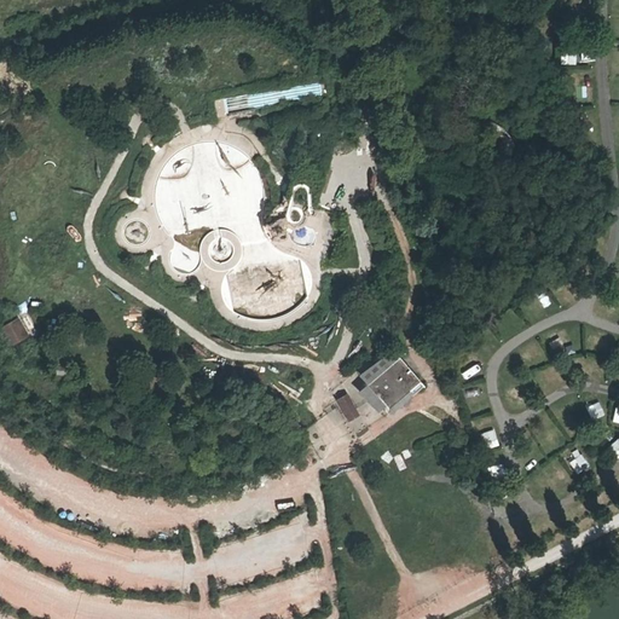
[(583,62),(583,47),(566,47),(566,61),(583,62)]
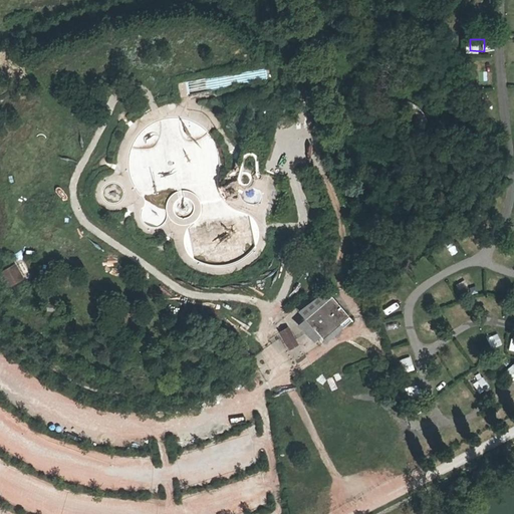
[(477,72),(490,71),(490,58),(476,58),(477,72)]
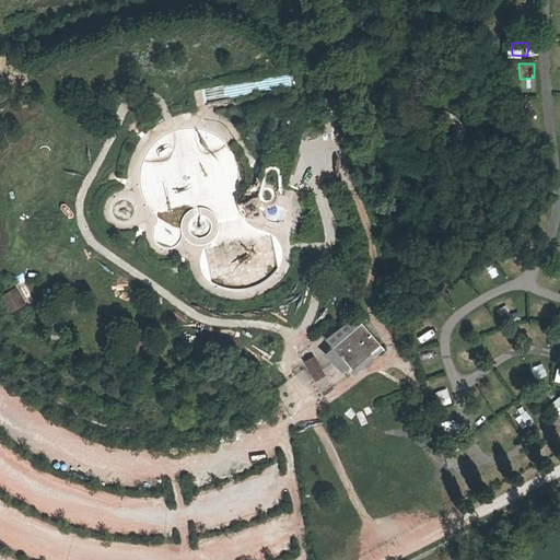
[(289,173),(293,174),(300,155),(295,153),(289,173)]
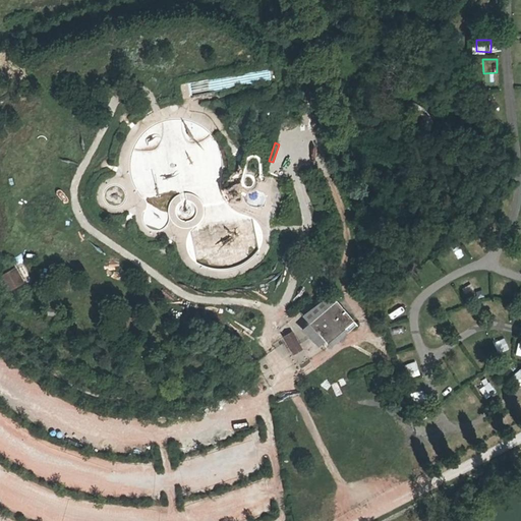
[(448,252),(454,264),(465,256),(458,246),(448,252)]
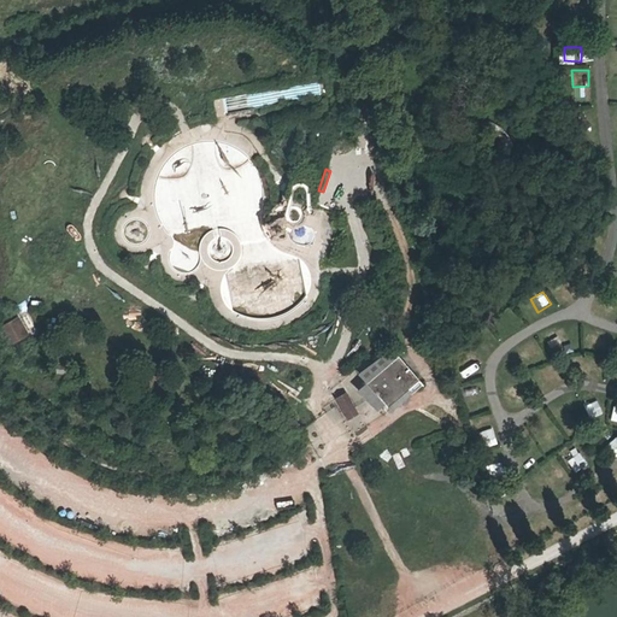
[(27,334),(17,317),(0,328),(10,344),(27,334)]
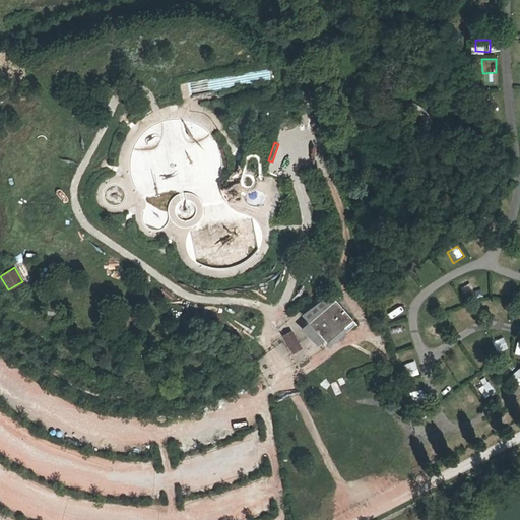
[(477,291),(473,282),(463,286),(467,297),(477,291)]
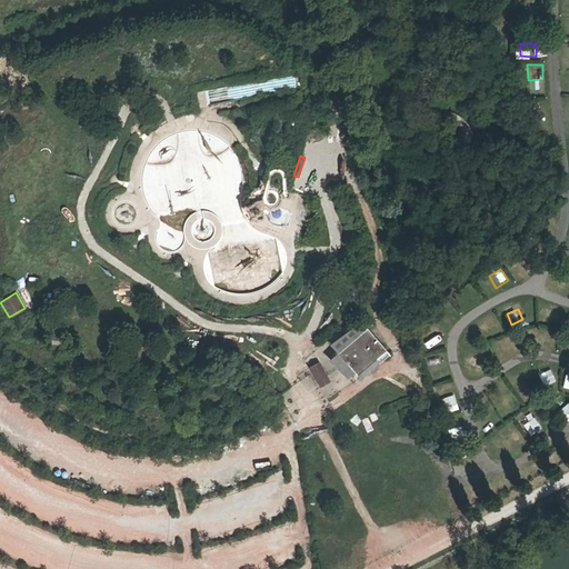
[(361,326),(331,348),(336,355),(366,329),(361,326)]
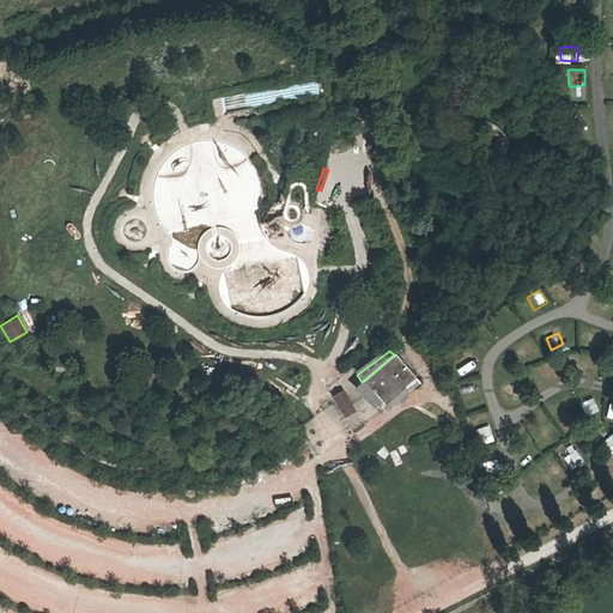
[(362,382),(375,398),(408,371),(394,354),(362,382)]
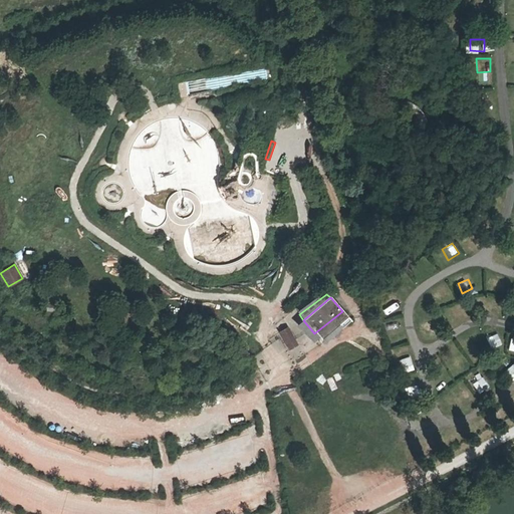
[(389,314),(400,311),(397,299),(386,302),(389,314)]
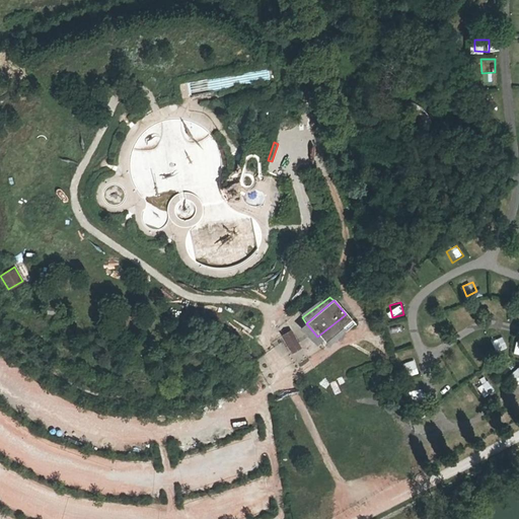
[(335,334),(341,328),(345,332),(354,325),(346,314),(317,337),(321,341),(322,342),(334,331),(335,334)]
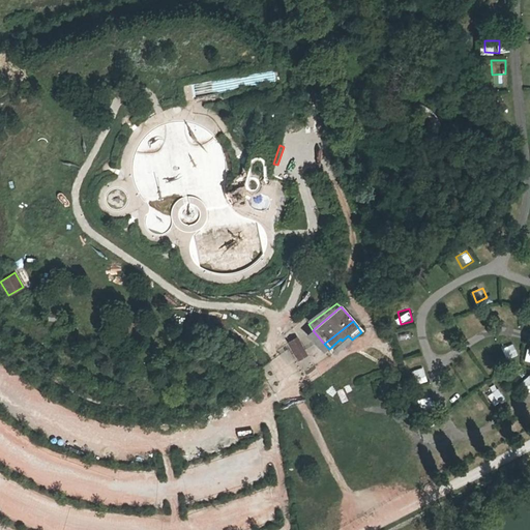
[(447,342),(452,333),(446,329),(441,339),(447,342)]
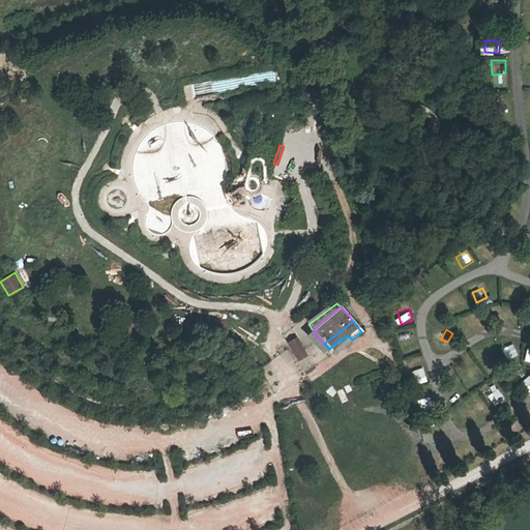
[(324,344),(313,330),(307,335),(320,347),(324,344)]
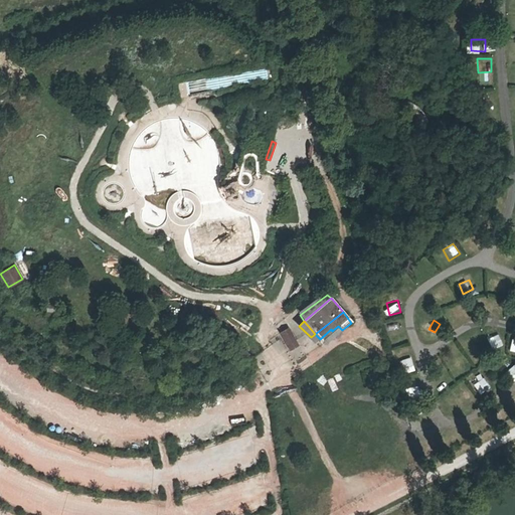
[(390,328),(392,341),(406,339),(405,326),(390,328)]
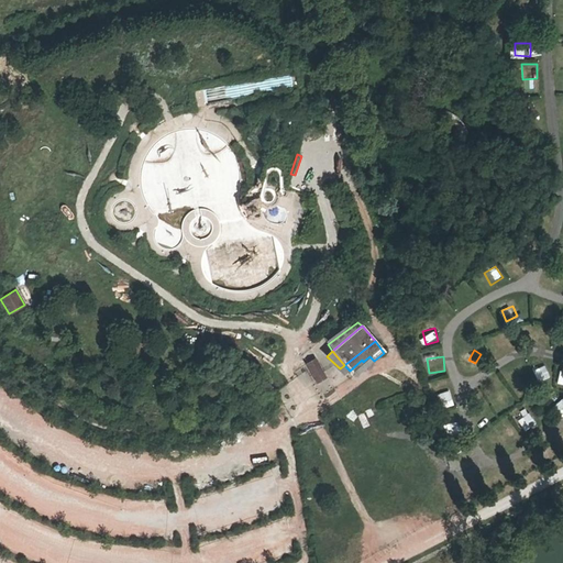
[(317,364),(309,368),(317,383),(324,378),(317,364)]
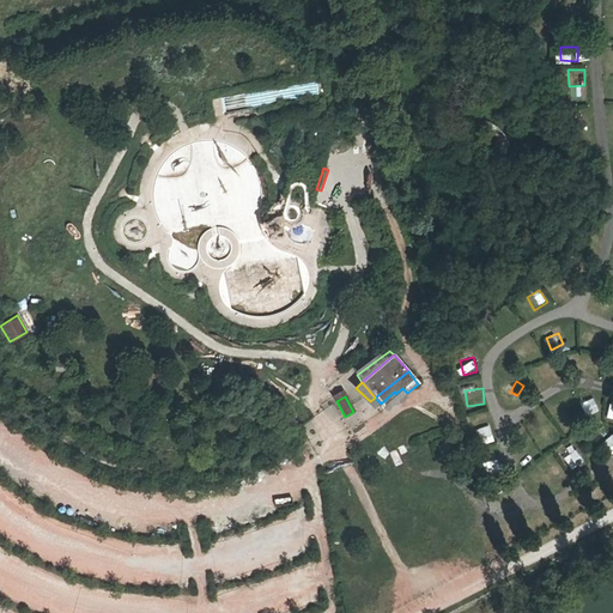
[(540,430),(546,441),(558,435),(552,423),(540,430)]
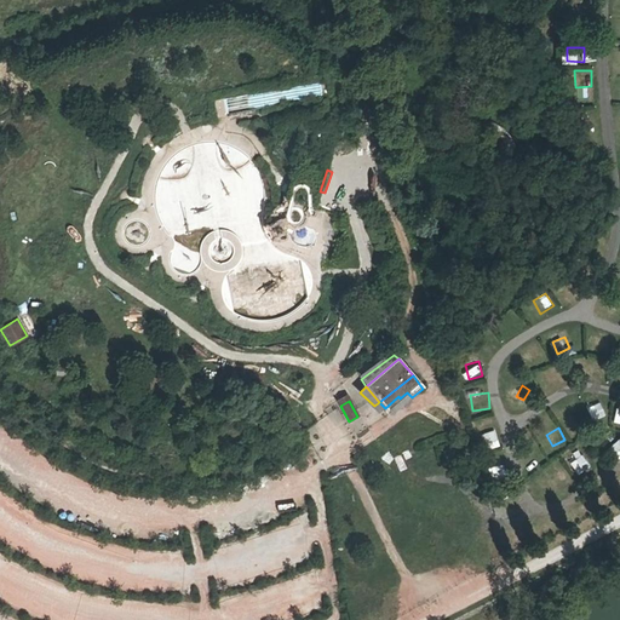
[(489,477),(504,476),(501,464),(488,465),(489,477)]
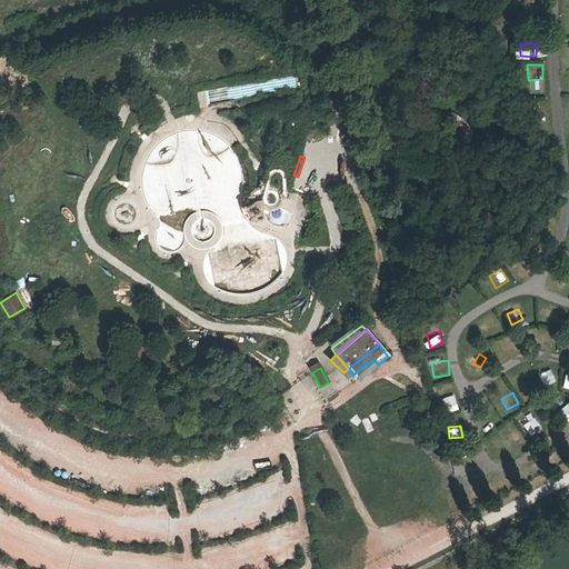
[(500,432),(505,446),(517,441),(512,429),(500,432)]
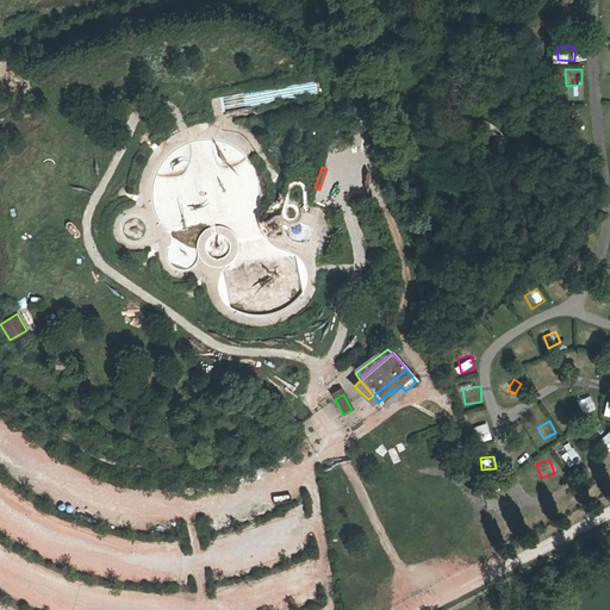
[(536,509),(524,515),(530,528),(543,522),(536,509)]
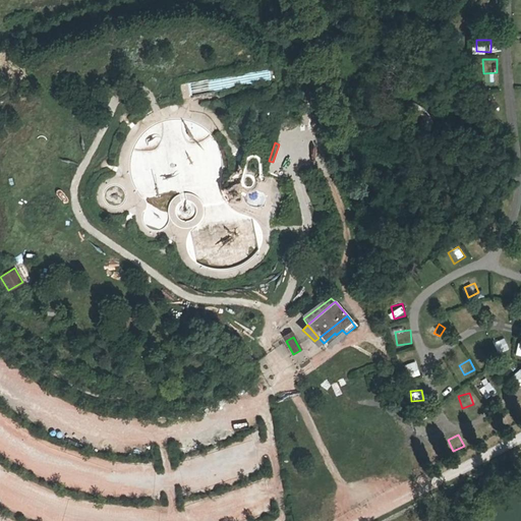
[(431,461),(438,459),(430,445),(424,448),(431,461)]
